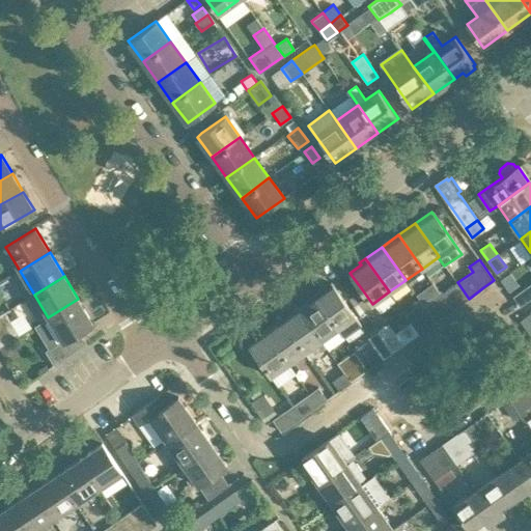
[(344,337),(361,325),(331,282),(314,295),(344,337)]
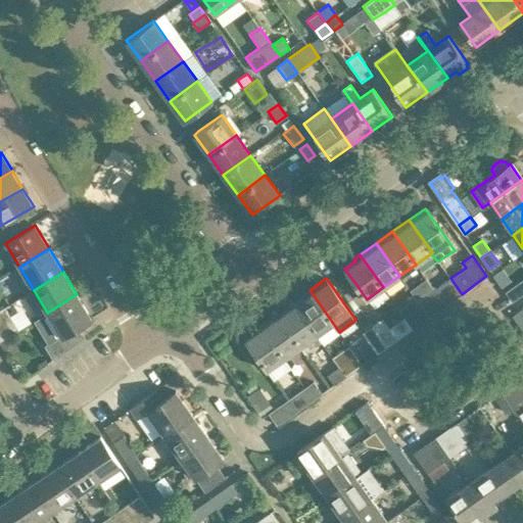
[(450,278),(434,290),(445,305),(462,294),(450,278)]
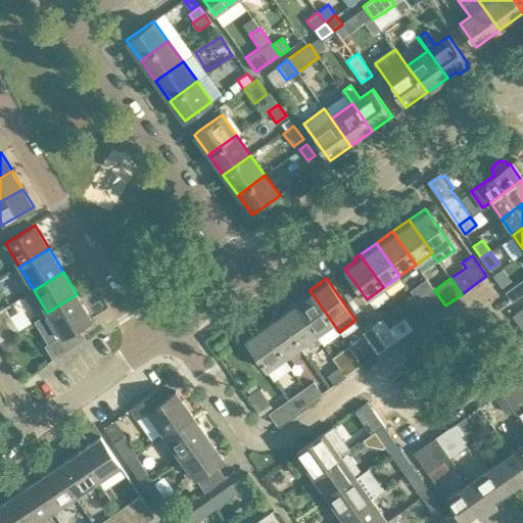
[(522,279),(506,291),(513,301),(522,294),(522,279)]
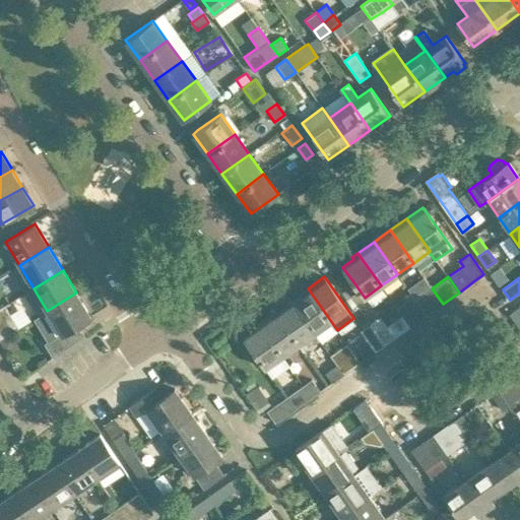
[(337,330),(308,288),(302,293),(303,295),(293,302),(315,333),(331,322),(336,330),(337,330)]
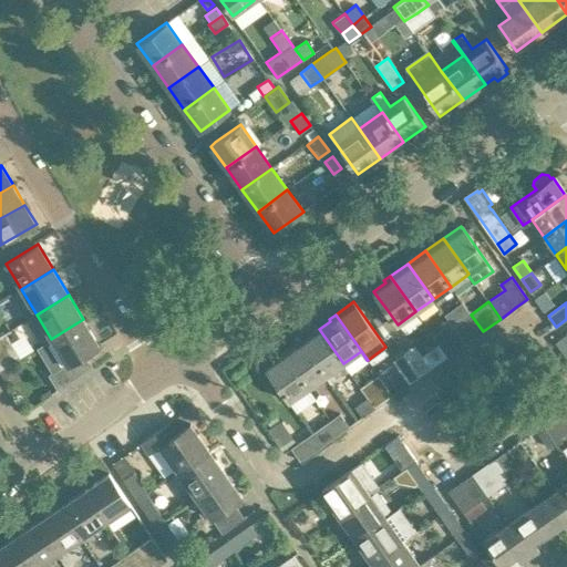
[(471,315),(453,327),(465,344),(483,331),(471,315)]
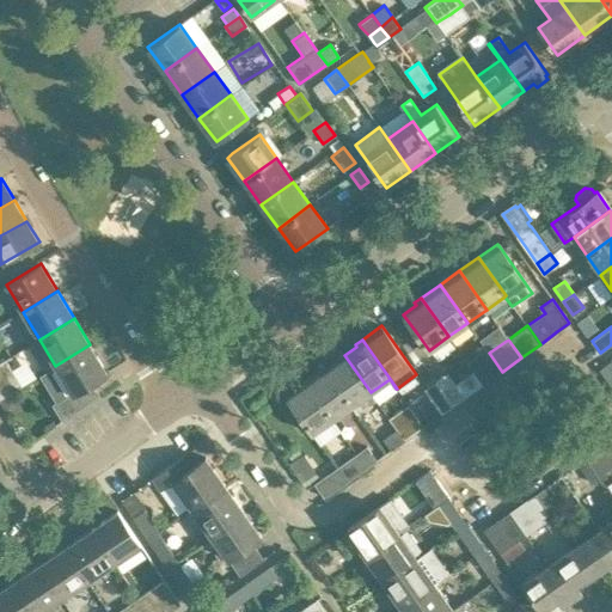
[(72,392),(53,403),(63,421),(98,396),(91,383),(106,373),(90,344),(55,366),(72,392)]
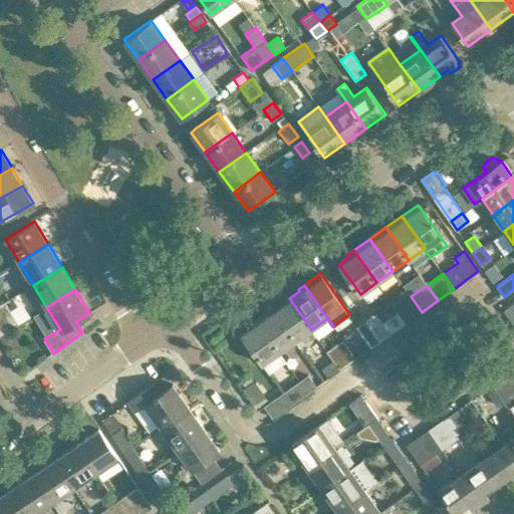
[(408,293),(393,304),(400,314),(406,323),(422,312),(411,296),(408,293)]
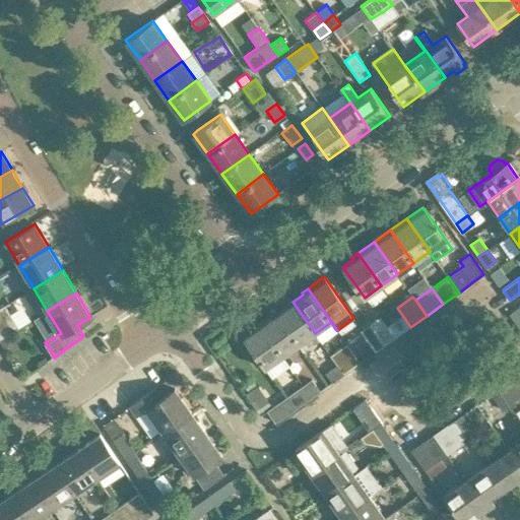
[(315,333),(293,302),(276,313),(299,344),(304,351),(320,339),(315,333)]
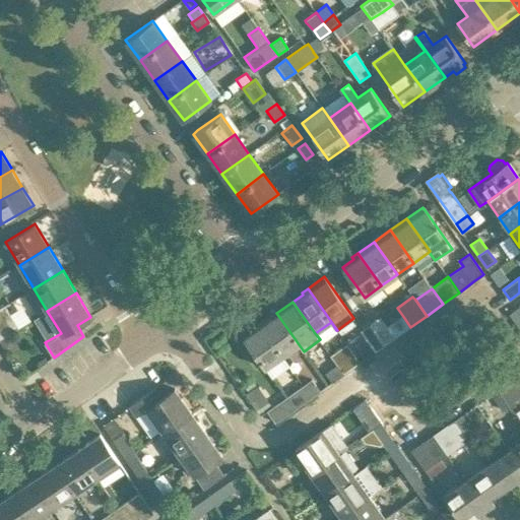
[(4,306),(0,308),(0,338),(18,328),(13,320),(11,315),(4,306)]
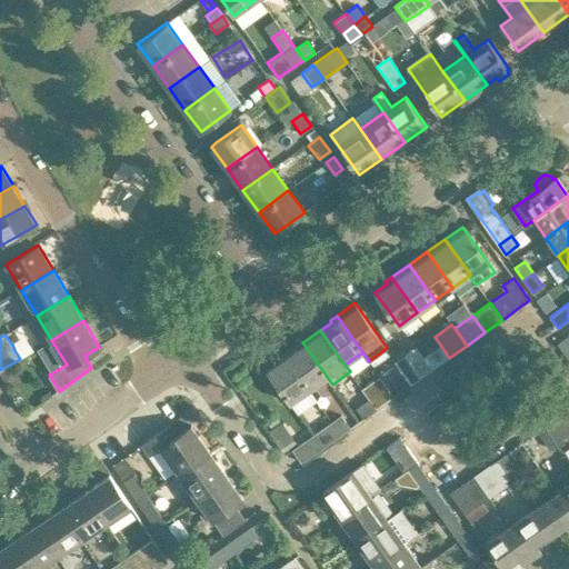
[(568,335),(557,343),(568,359),(568,335)]
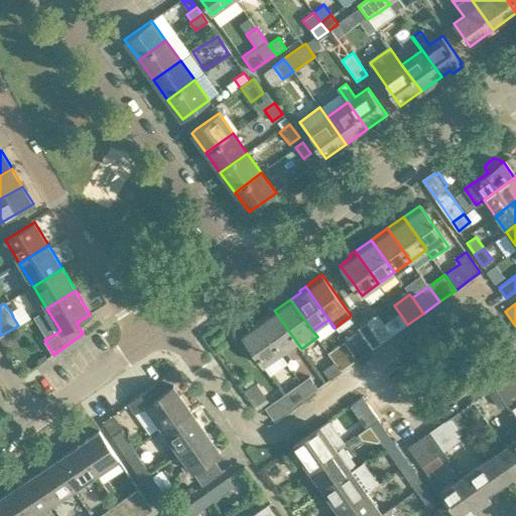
[(377,314),(368,321),(382,342),(392,335),(407,325),(401,315),(394,305),(393,305),(398,313),(383,324),(377,314)]
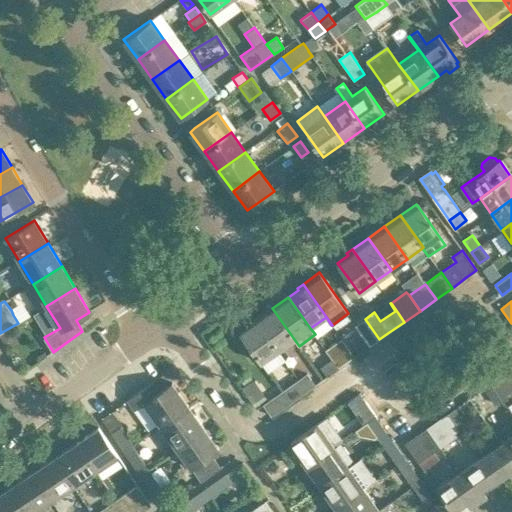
[(272,308),(256,320),(278,351),(294,339),(272,308)]
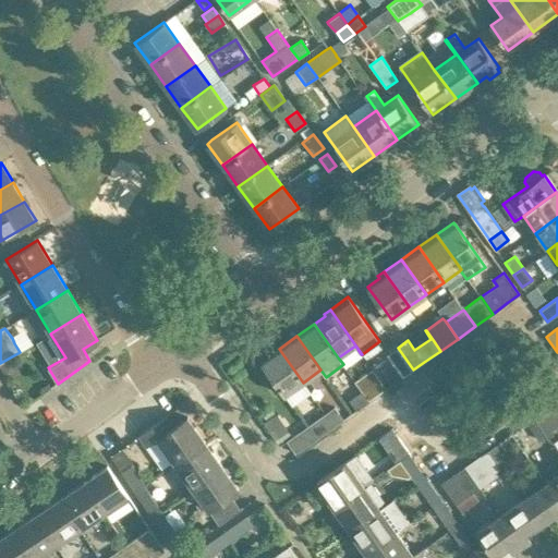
[(413,370),(398,348),(387,355),(403,377),(413,370)]
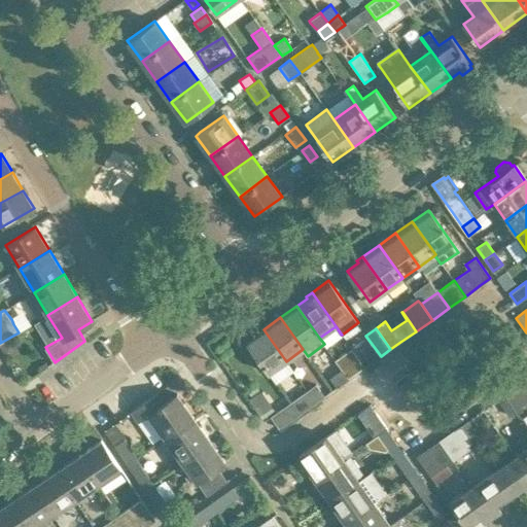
[(286,361),(264,329),(247,341),(269,373),(286,361)]
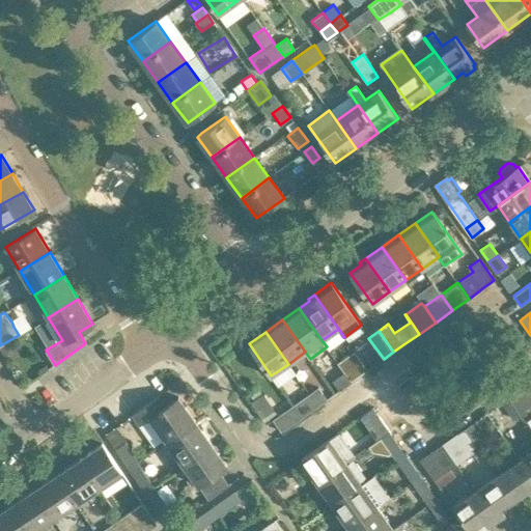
[(0,346),(6,359),(19,352),(11,340),(0,346)]
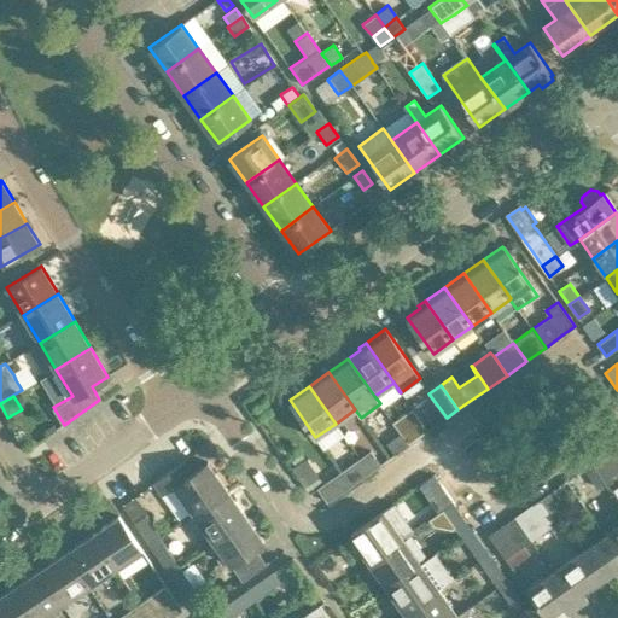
[(412,408),(392,421),(402,433),(409,444),(427,431),(412,408)]
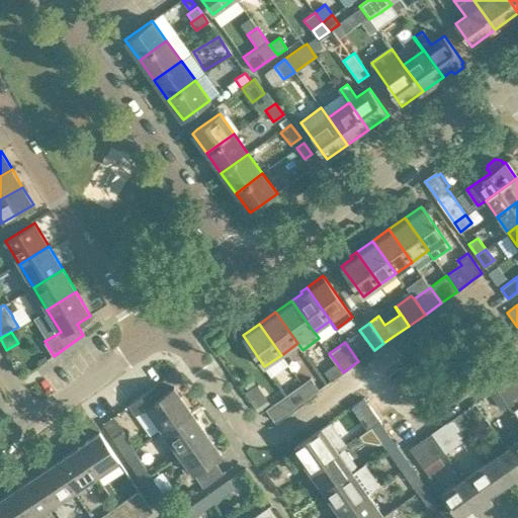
[(337,363),(325,371),(331,380),(343,372),(337,363)]
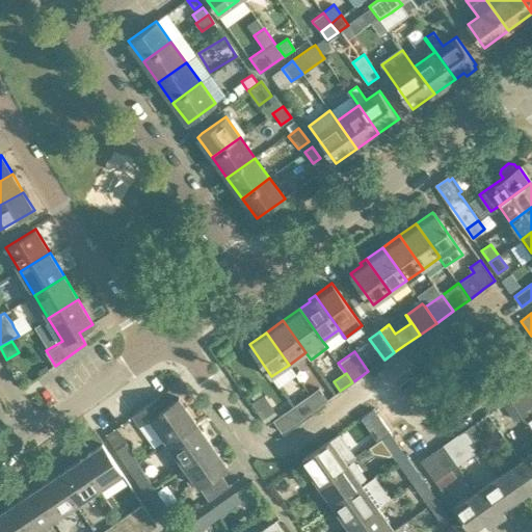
[(531,408),(531,384),(530,382),(508,398),(521,416),(521,417),(531,408)]
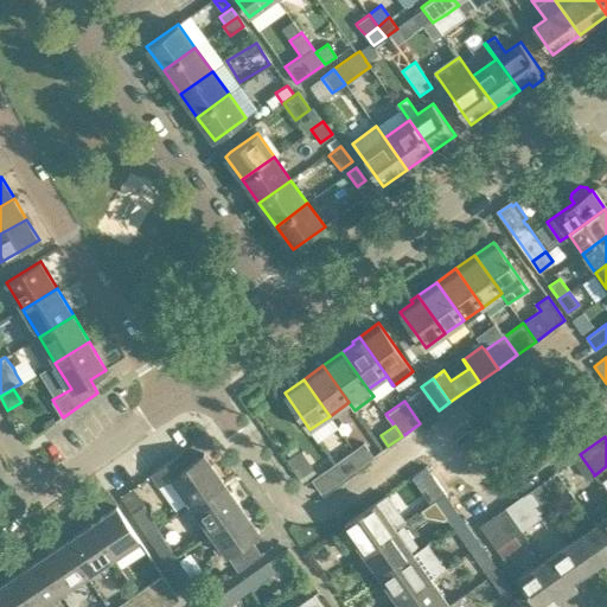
[(364,442),(353,449),(363,464),(374,457),(364,442)]
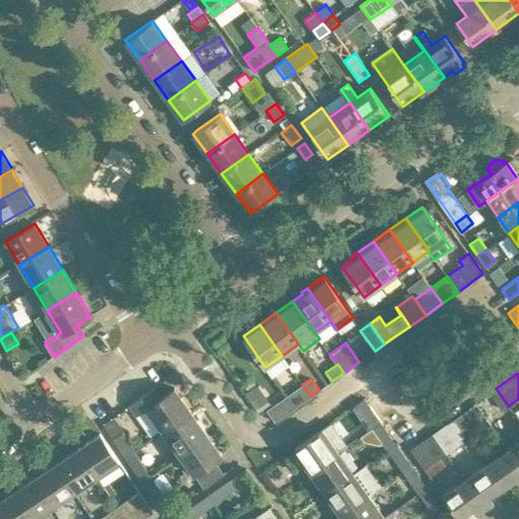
[(310,396),(302,384),(286,396),(267,410),(275,422),(294,408),(310,396)]
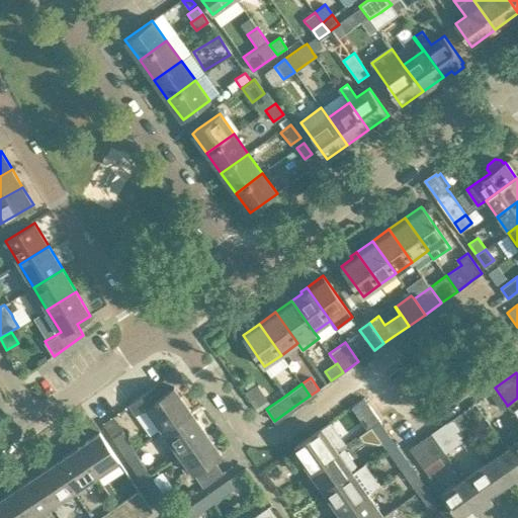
[(256,384),(246,392),(258,411),(269,404),(256,384)]
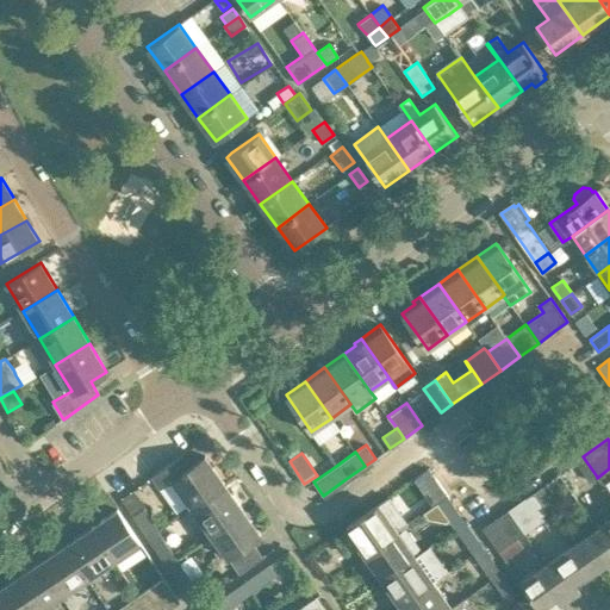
[(181,455),(151,475),(161,489),(172,480),(191,505),(224,481),(205,456),(190,467),(181,455)]
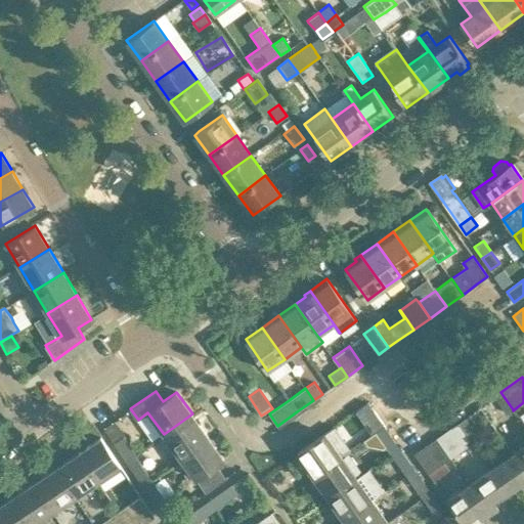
[(513,409),(500,392),(493,397),(506,415),(513,409)]
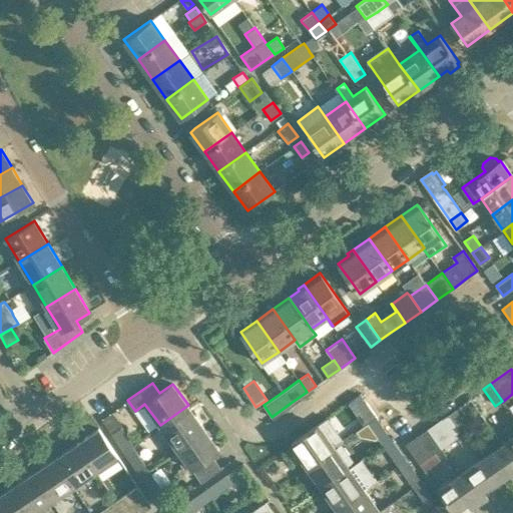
[(360,395),(353,400),(368,422),(376,417),(360,395)]
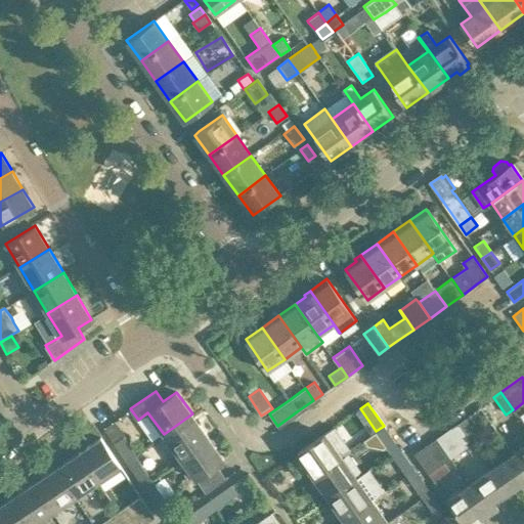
[(192,413),(164,434),(179,456),(208,436),(192,413)]
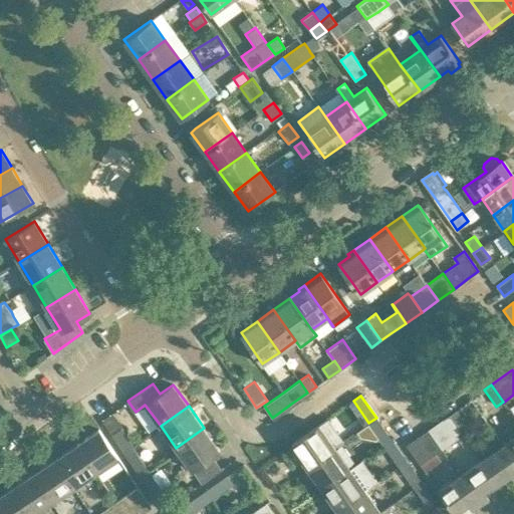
[(456,410),(449,415),(461,431),(467,427),(456,410)]
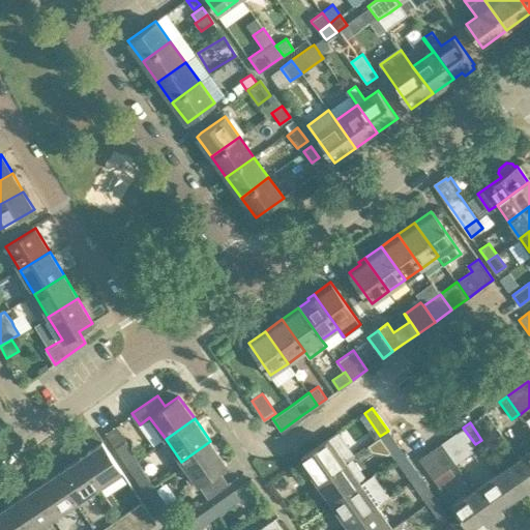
[(107,433),(114,443),(128,466),(137,460),(115,428),(107,433)]
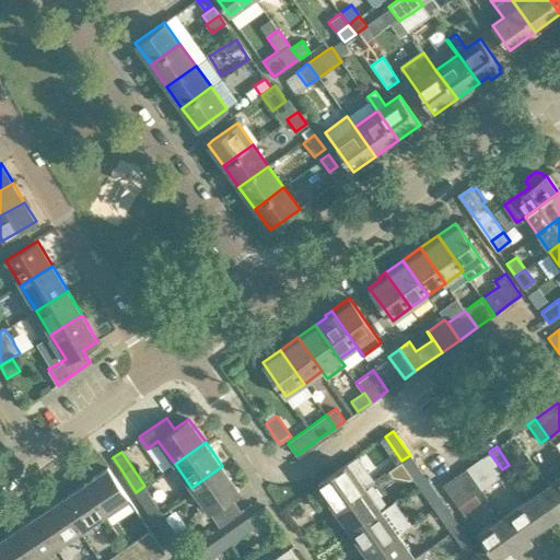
[(489,452),(466,468),(481,489),(498,477),(496,475),(502,469),(489,452)]
